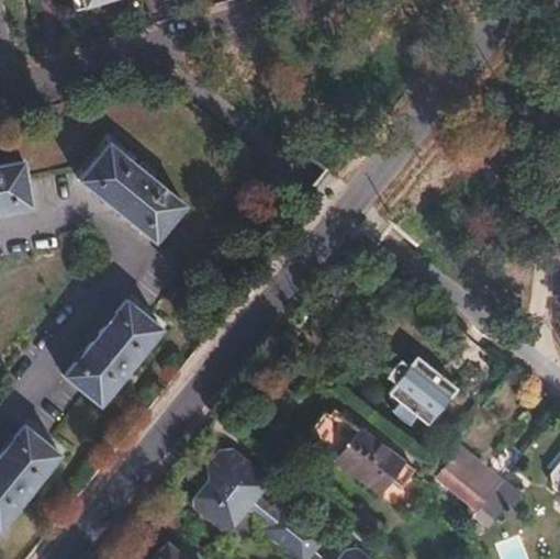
[(79,0),(82,10),(115,0),(79,0)]
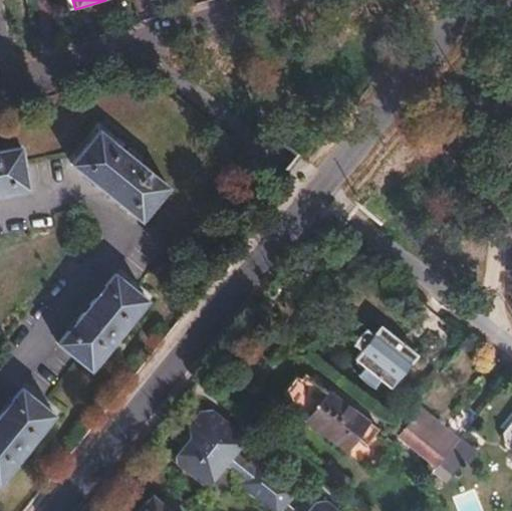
[(101,134),(74,167),(145,224),(172,191),(101,134)]
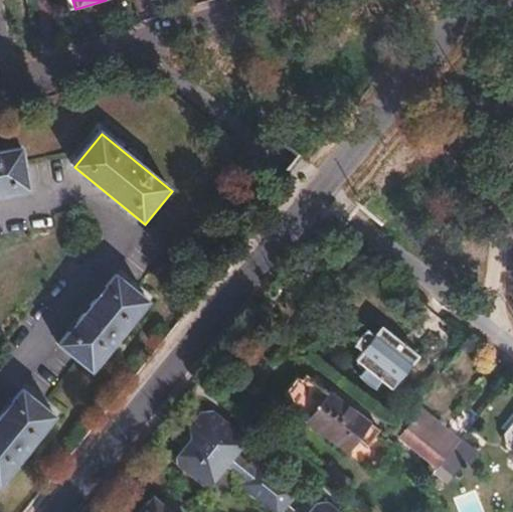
[(23,149),(0,153),(0,196),(31,191),(23,149)]
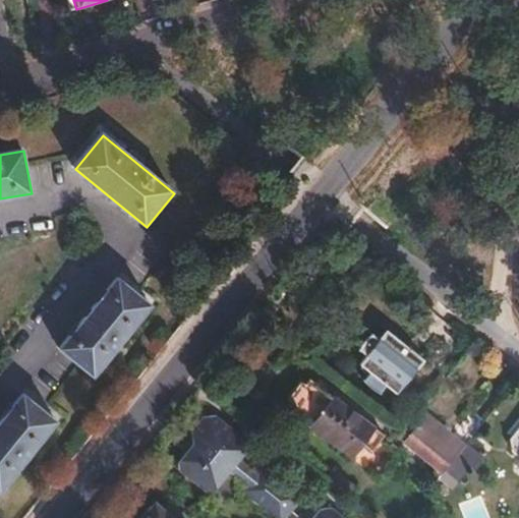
[(119,280),(62,350),(95,378),(152,307),(119,280)]
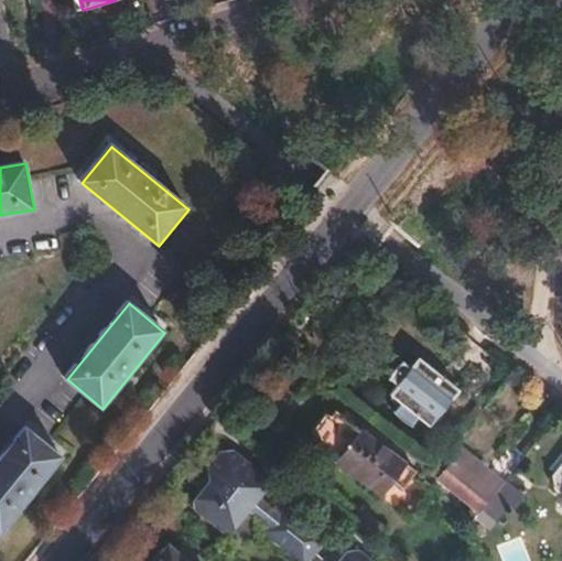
[(420,362),(391,397),(431,428),(458,392),(420,362)]
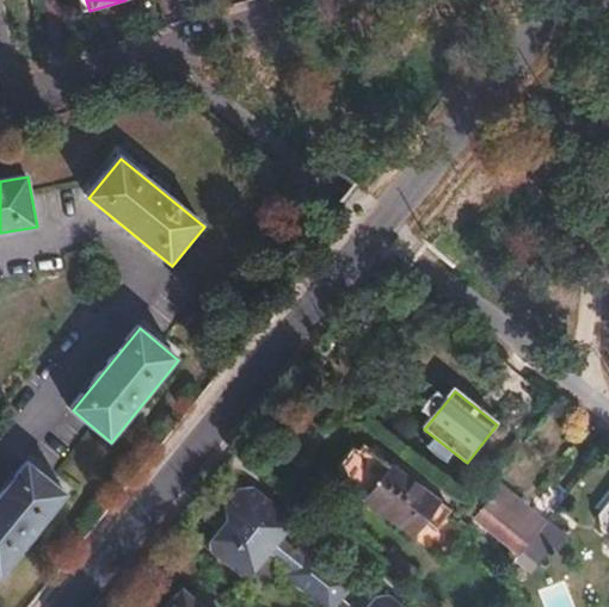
[(362,446),(334,478),(360,500),(387,468),(362,446)]
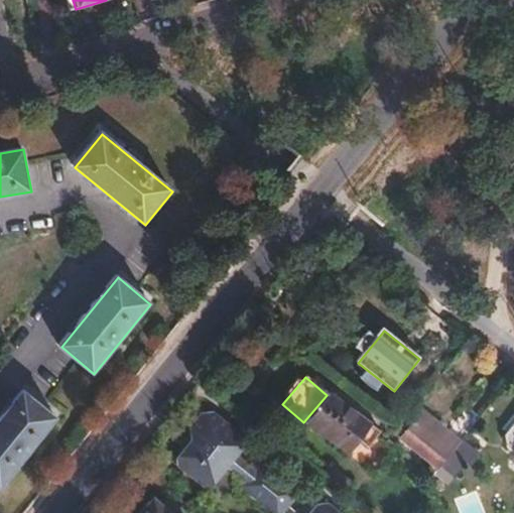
[(24,392),(0,422),(0,487),(1,489),(58,418),(24,392)]
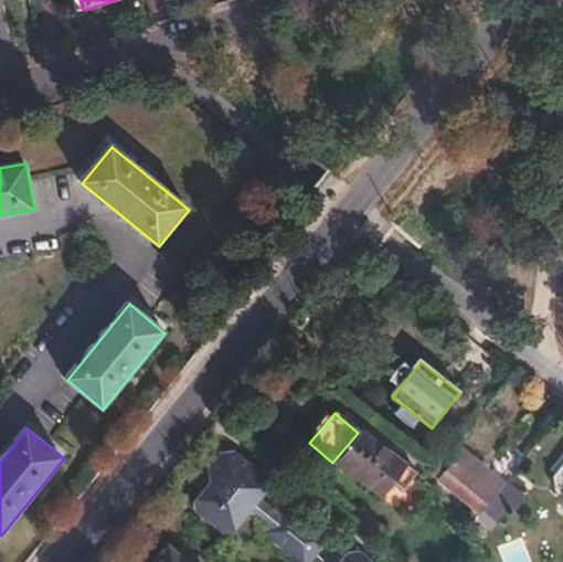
[(364,431),(342,463),(386,495),(397,479),(407,487),(422,467),(412,459),(410,463),(364,431)]
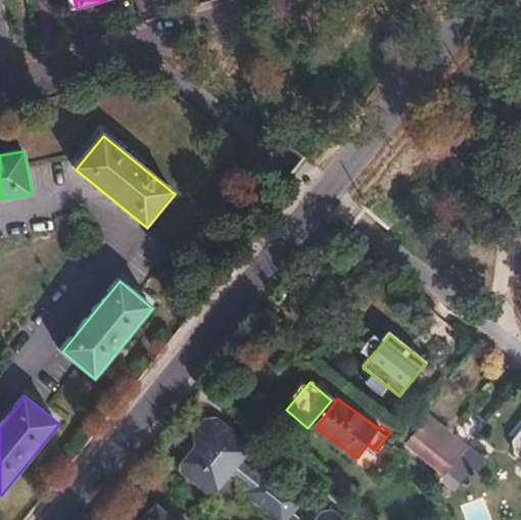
[(196,445),(181,466),(182,475),(208,497),(219,495),(252,455),(251,444),(221,420),(207,420),(197,433),(196,445)]
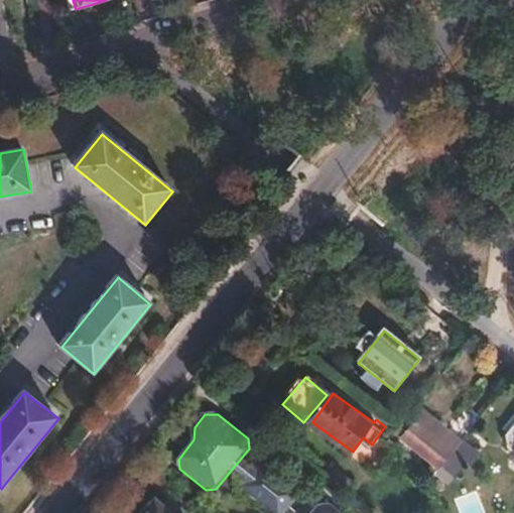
[(416,422),(401,440),(438,472),(442,467),(452,455),(454,453),(416,422)]
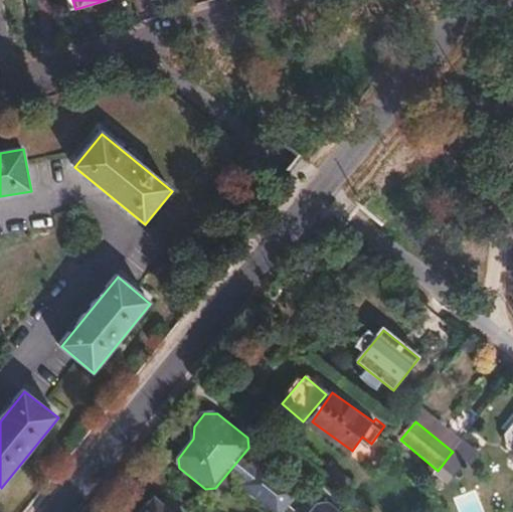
[(442,466),(438,471),(450,481),(461,467),(465,471),(477,457),(460,444),(453,452),(451,454),(442,466)]
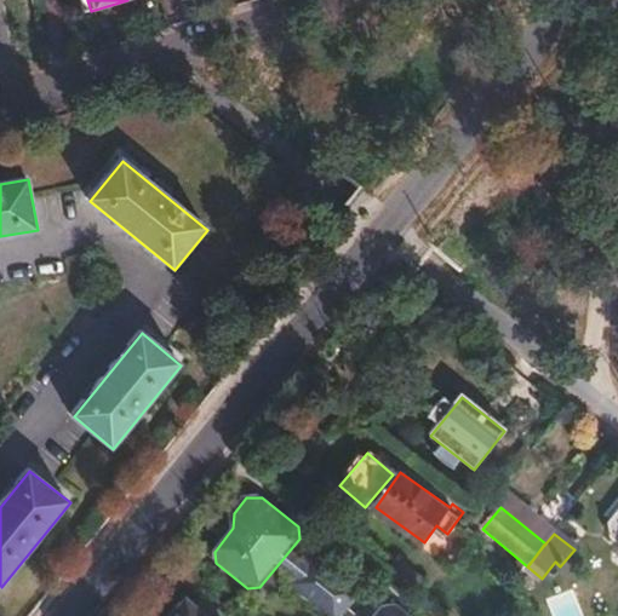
[(201,615),(188,604),(184,610),(181,606),(173,615),(201,615)]
